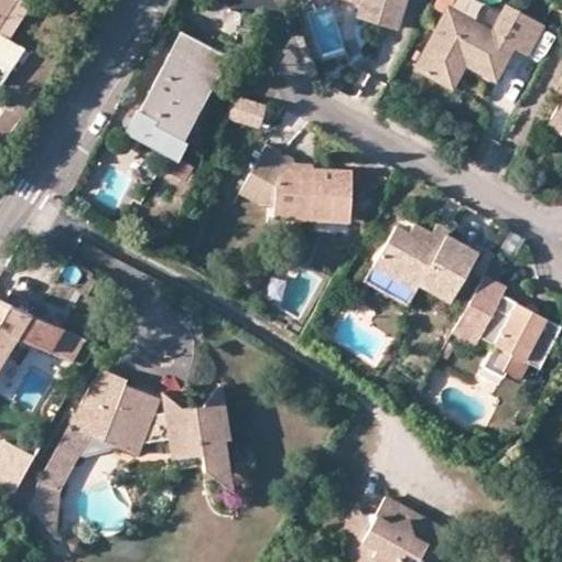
[(0,0),(0,29),(18,0),(0,0)]
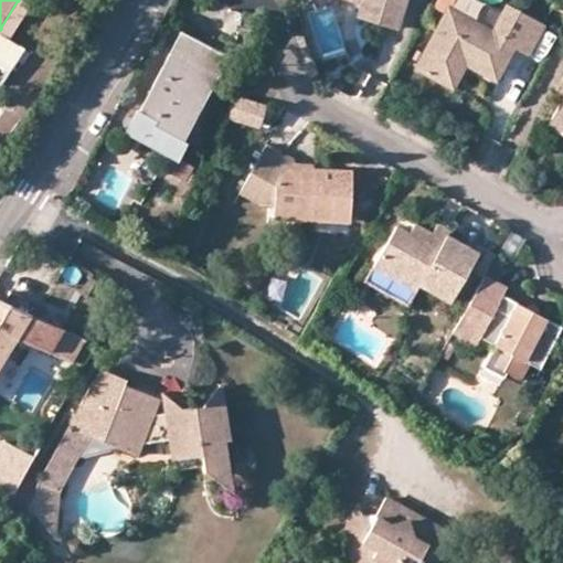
[(368,0),(368,3),(364,14),(400,25),(407,0),(368,0)]
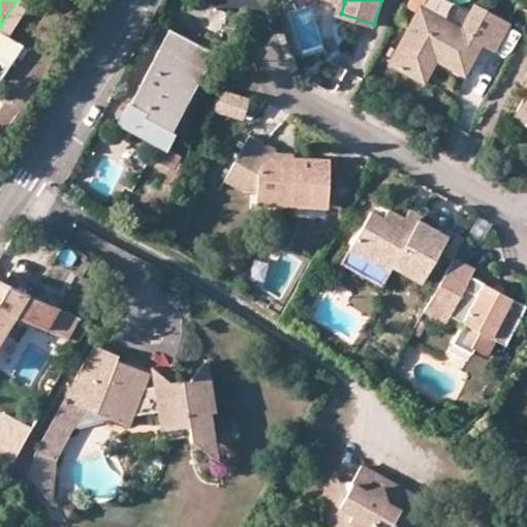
[(482,44),(496,53),(512,24),(475,4),(463,27),(421,4),(390,61),(426,81),(437,59),(465,74),(482,44)]
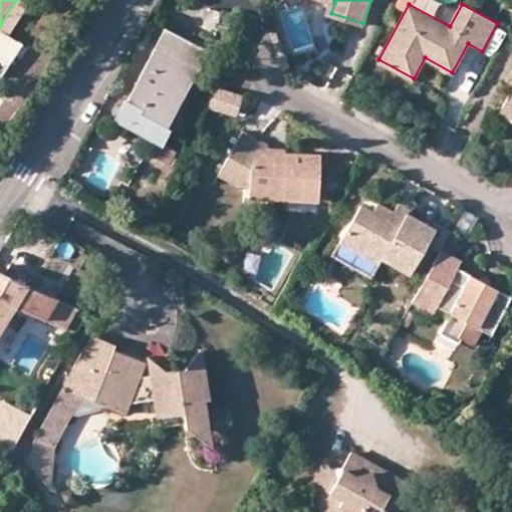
[(144,115),(169,128),(208,51),(166,30),(129,99),(146,110),(144,115)]
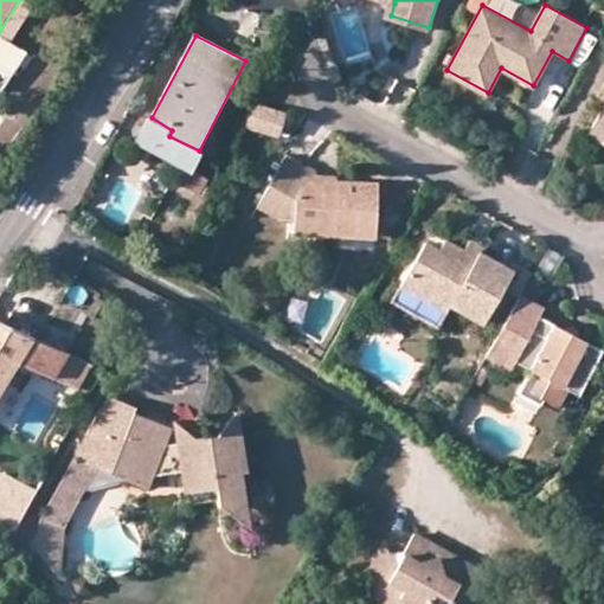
[(250,103),(246,129),(278,134),(283,108),(250,103)]
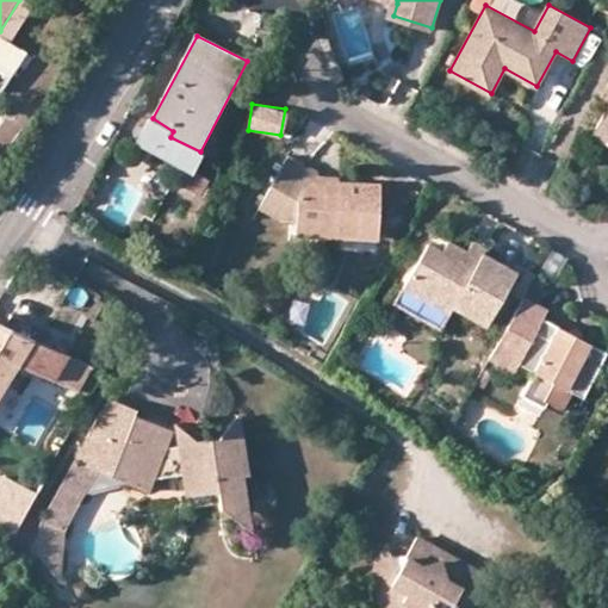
[(607,109),(596,131),(607,138),(607,109)]
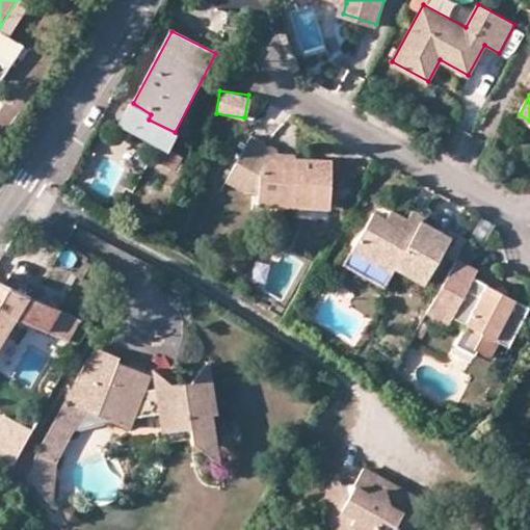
[(167,147),(175,132),(149,120),(151,114),(133,103),(123,123),(167,147)]
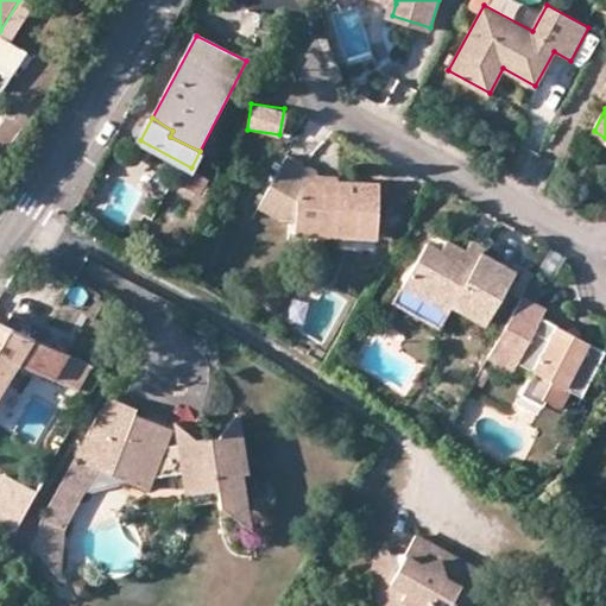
[(289,159),(260,210),(283,222),(298,222),(321,222),(321,237),(379,240),(380,184),(339,183),(338,180),(319,178),(316,174),(289,159)]
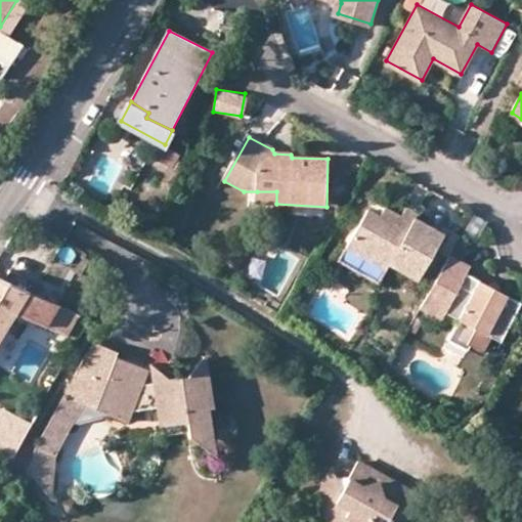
[(276,191),(257,191),(257,203),(276,204),(276,191)]
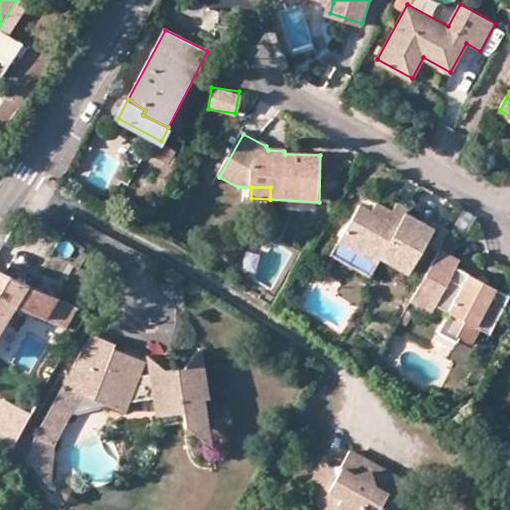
[(404,200),(395,214),(401,218),(404,214),(410,203),(404,200)]
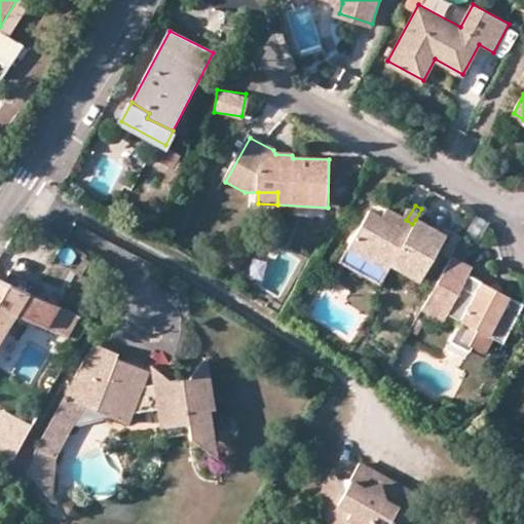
[(412,224),(406,220),(385,210),(381,217),(370,212),(349,247),(388,271),(393,265),(420,281),(446,236),(415,220),(412,224)]
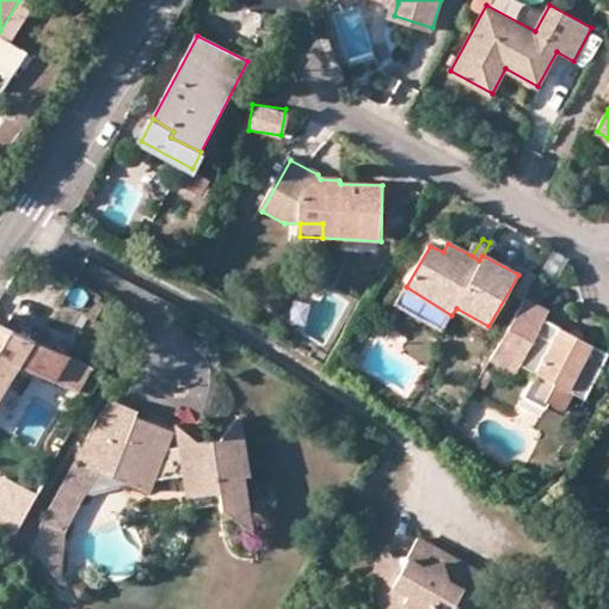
[(520,296),(528,300),(543,276),(535,271),(520,296)]
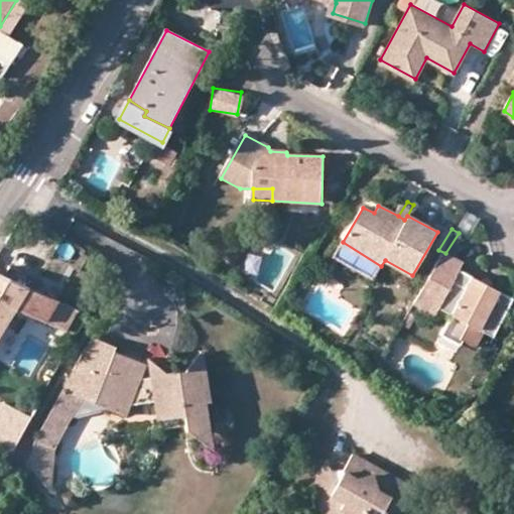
[(381,266),(343,242),(336,254),(374,277),(381,266)]
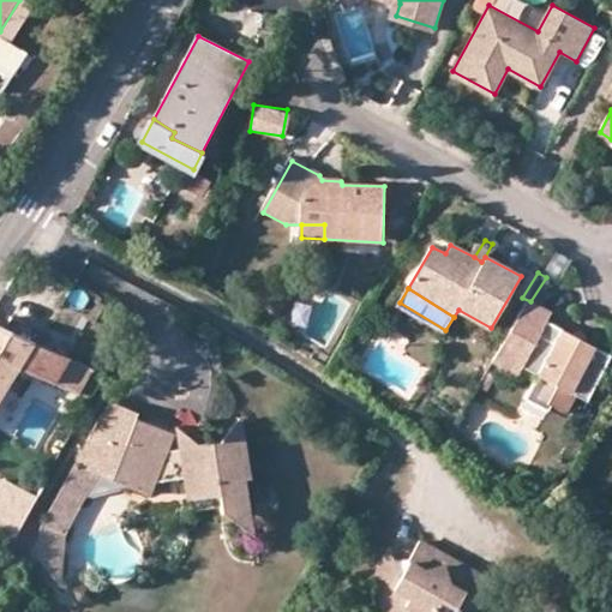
[(15,316),(7,329),(21,335),(27,322),(15,316)]
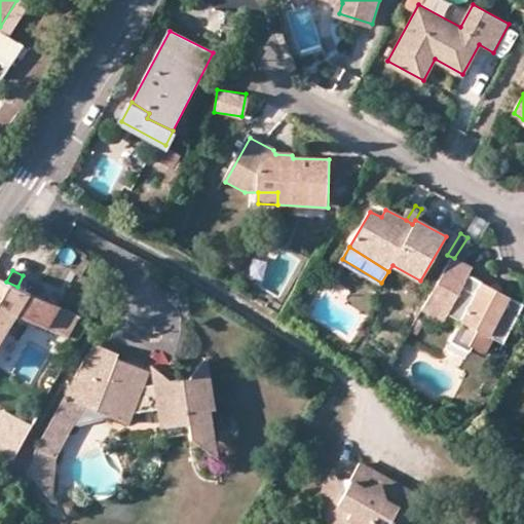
[(516,323),(523,311),(523,308),(470,277),(466,283),(451,273),(439,294),(453,302),(447,313),(461,322),(449,342),(469,352),(472,348),(484,357),(493,341),(502,345),(508,336),(516,323)]
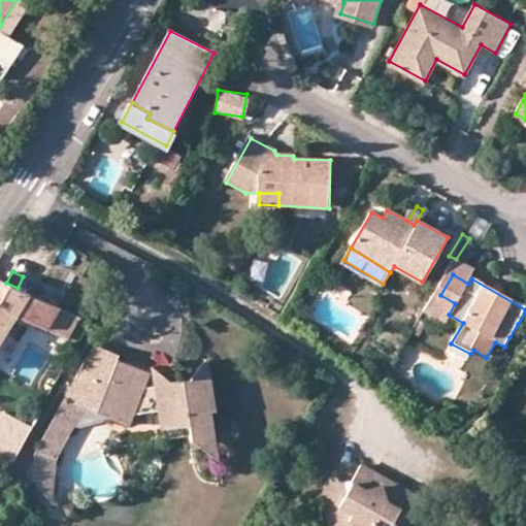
[(6,283),(0,280),(0,343),(17,316),(47,329),(61,306),(34,295),(18,288),(6,283)]
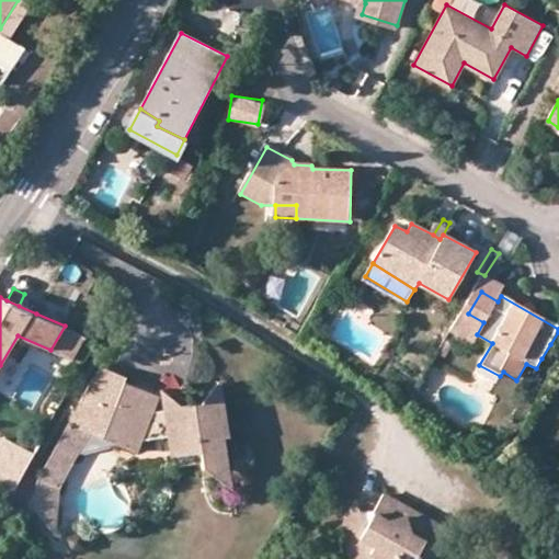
[(468,314),(461,326),(477,334),(483,322),(468,314)]
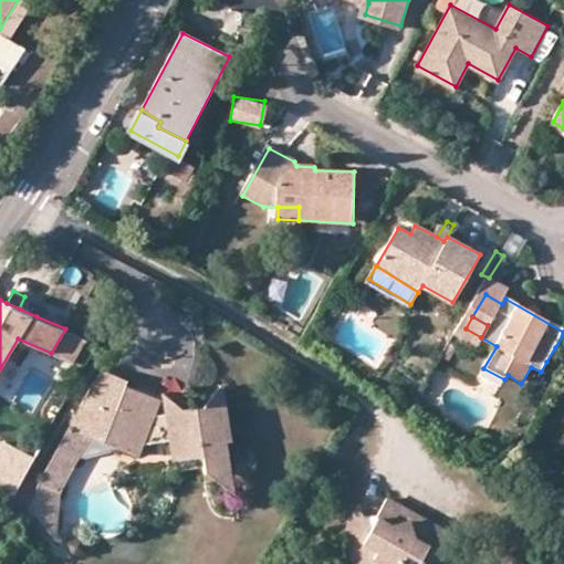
[(89,340),(65,329),(51,353),(74,363),(89,340)]
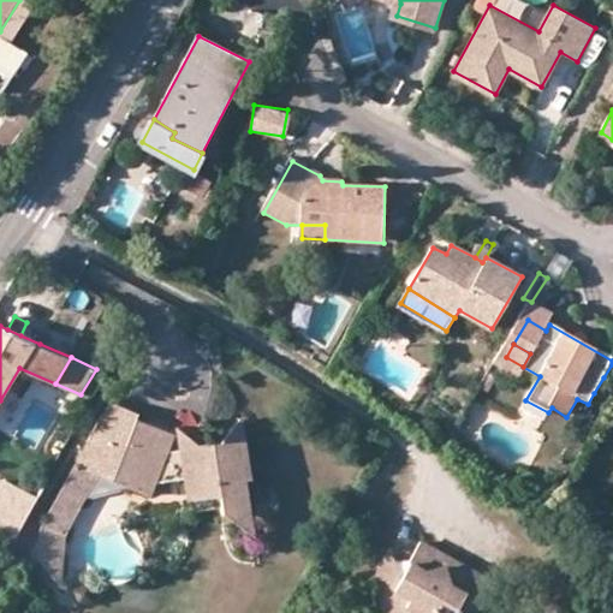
[(594,393),(599,397),(608,381),(603,378),(594,393)]
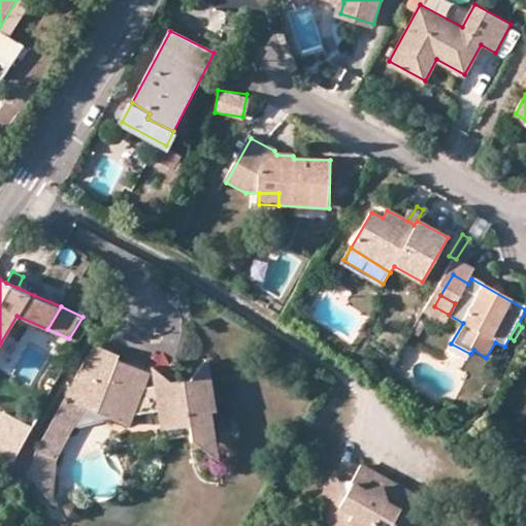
[(206,357),(198,368),(208,368),(206,357)]
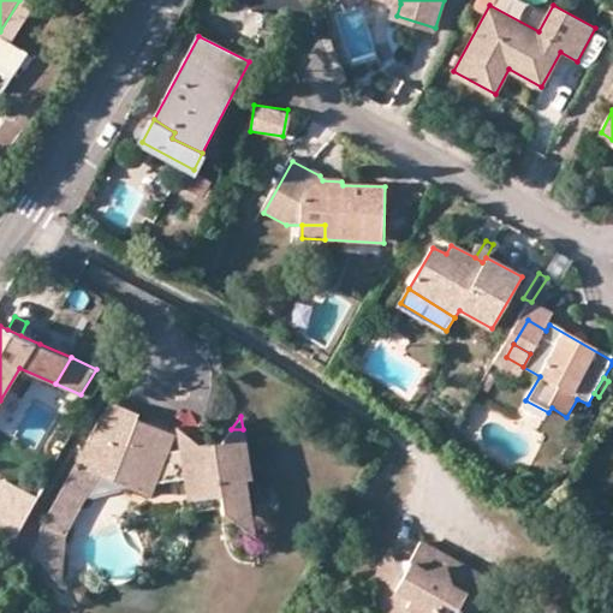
[(201,448),(183,451),(168,452),(174,438),(137,422),(113,481),(131,488),(150,497),(156,486),(186,480),(188,493),(192,493),(220,488),(224,511),(226,516),(238,513),(240,517),(253,517),(247,472),(250,469),(243,429),(231,429),(221,445),(201,448)]
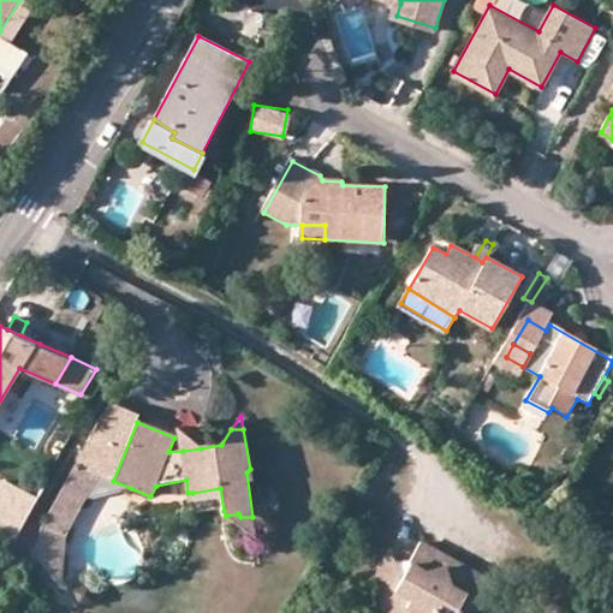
[(179,430),(183,451),(201,448),(179,430)]
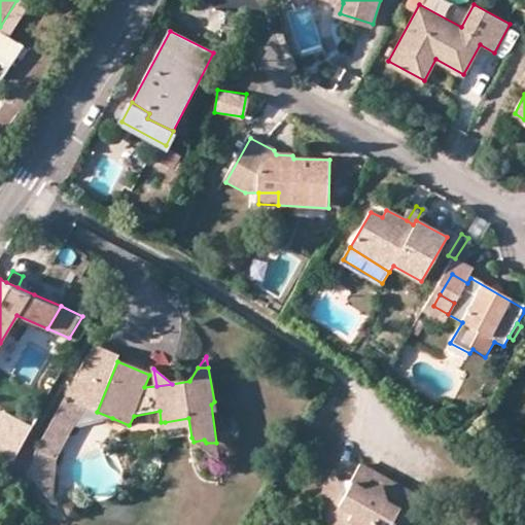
[(38,445),(57,455),(71,430),(93,424),(112,418),(97,412),(66,397),(38,445)]
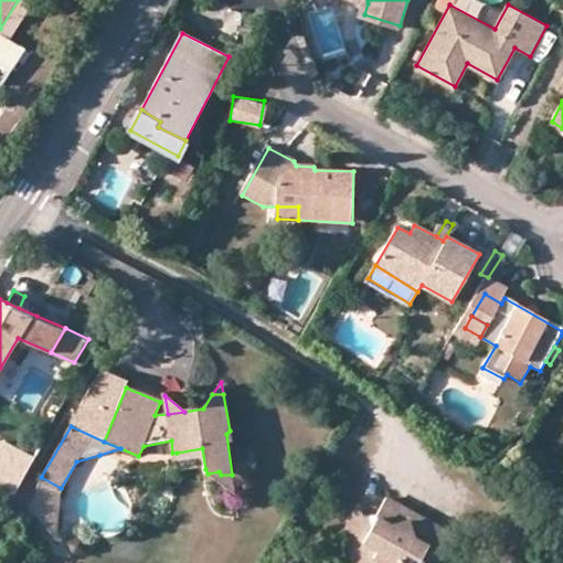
[(202,448),(177,453),(179,473),(205,469),(202,448)]
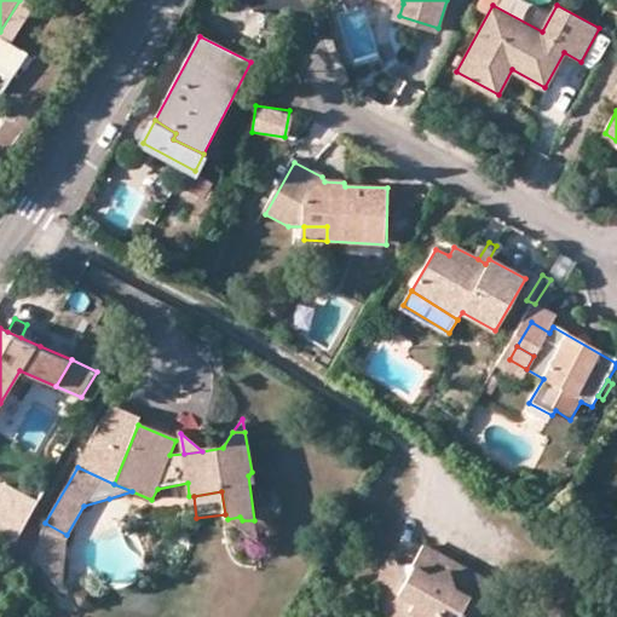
[(240,517),(228,519),(257,541),(254,520),(242,520),(240,517)]
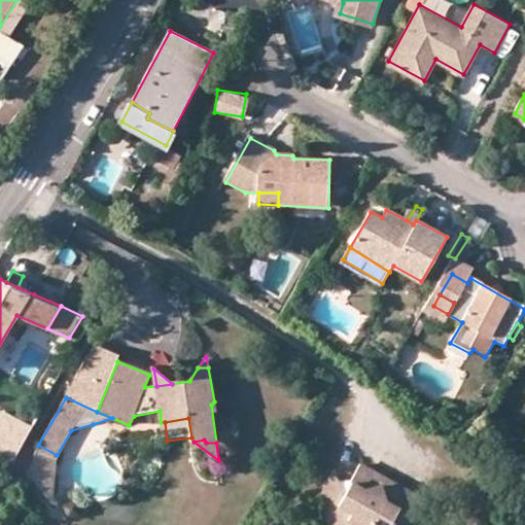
[(32,478),(48,502),(54,460),(57,455),(38,445),(35,451),(32,478)]
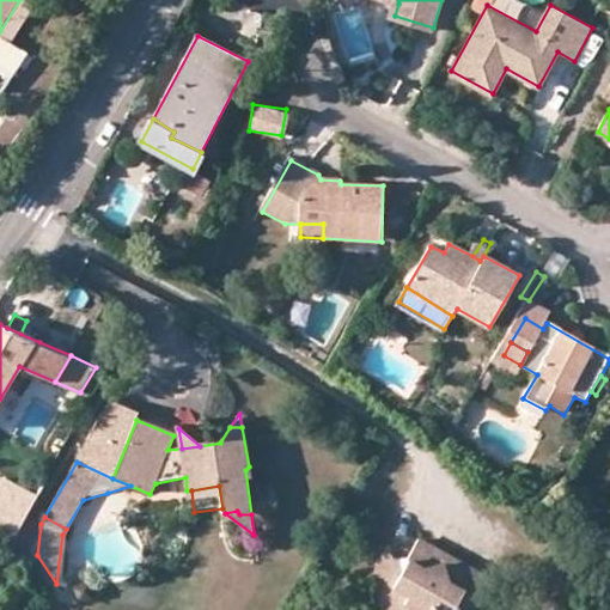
[(0,534),(0,542),(13,548),(22,532),(5,525),(0,534)]
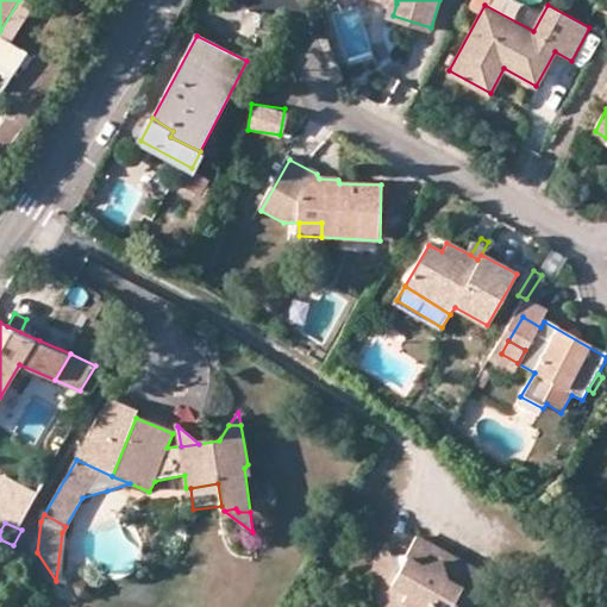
[(452,606),(473,571),(417,540),(395,577),(383,571),(363,602),(369,606),(452,606)]
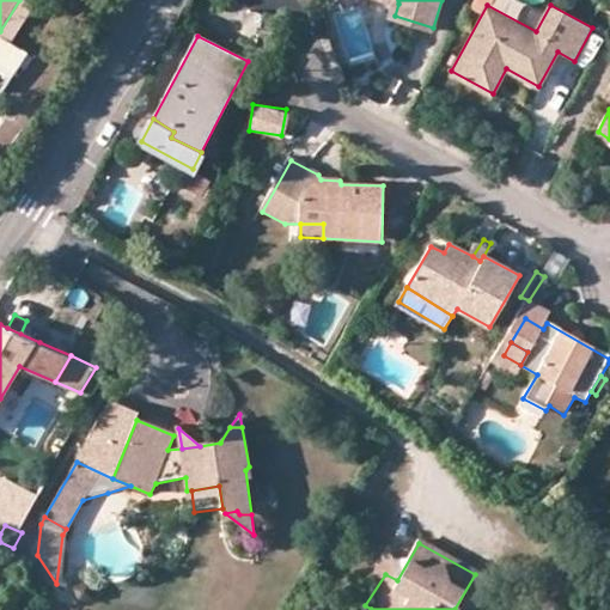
[(385,574),(397,580),(389,550),(364,596),(357,602),(358,609),(371,609),(365,605),(385,574)]
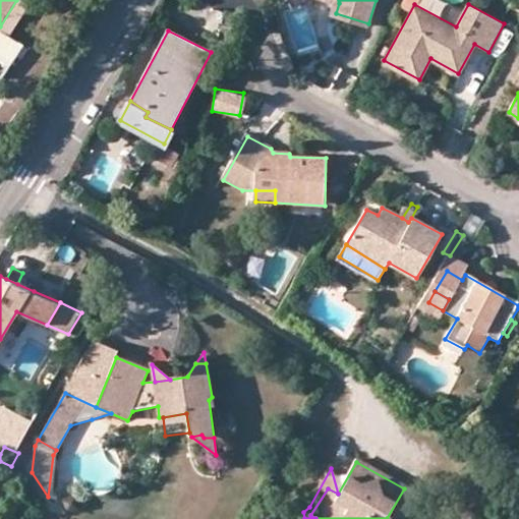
[(404,518),(418,497),(404,488),(387,518),(404,518)]
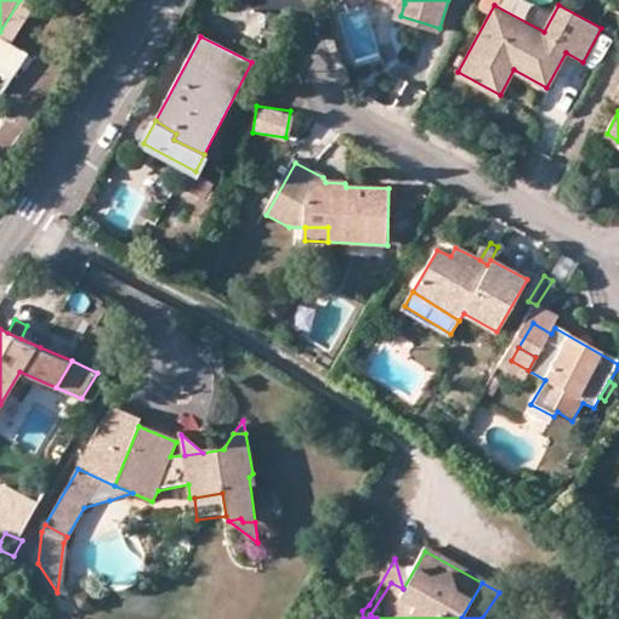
[(331,618),(308,605),(299,618),(331,618)]
